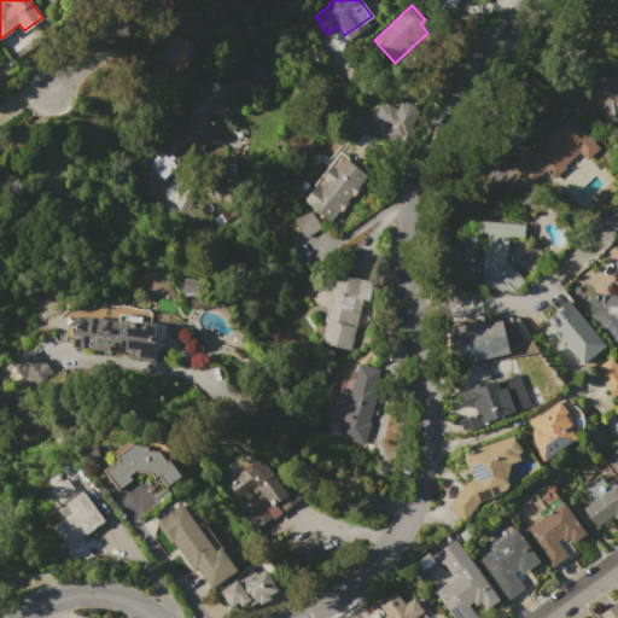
[(163,31),(193,40),(184,74),(153,65),(163,31)]
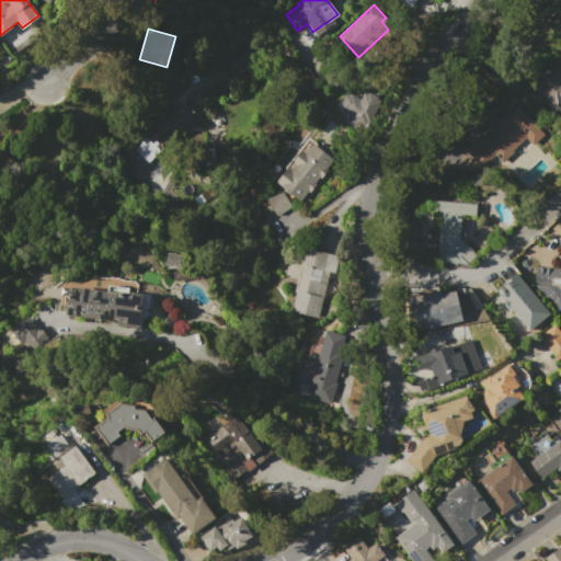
[(560,106),(557,106),(544,109),(536,72),(557,68),(560,80),(560,106)]
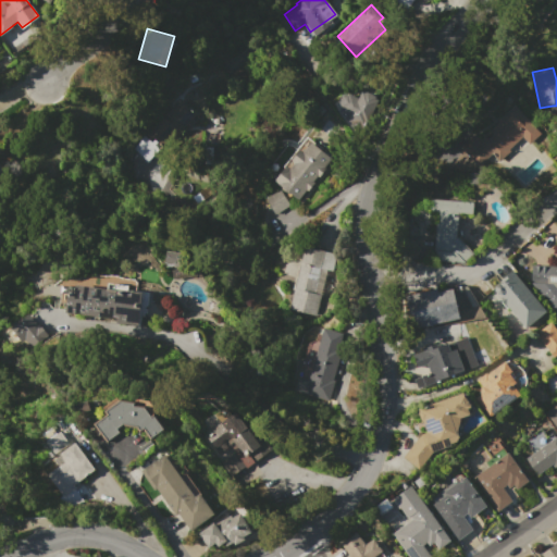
[(380,98),(374,111),(371,110),(363,127),(336,116),(338,110),(341,107),(337,106),(344,91),(358,98),(360,93),(364,94),(364,91),(380,98)]
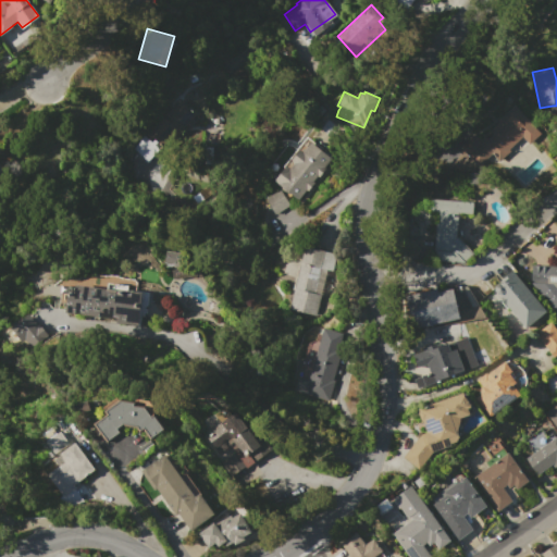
[(177,98),(195,113),(164,148),(147,133),(177,98)]
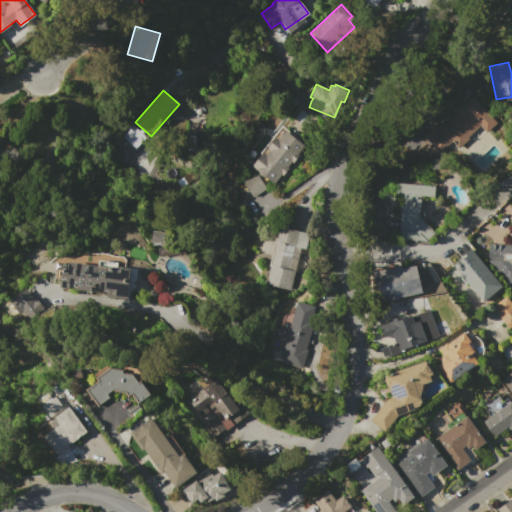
[(472,97),(495,122),(486,131),(481,125),(456,148),(451,142),(439,153),(426,139),(472,97)]
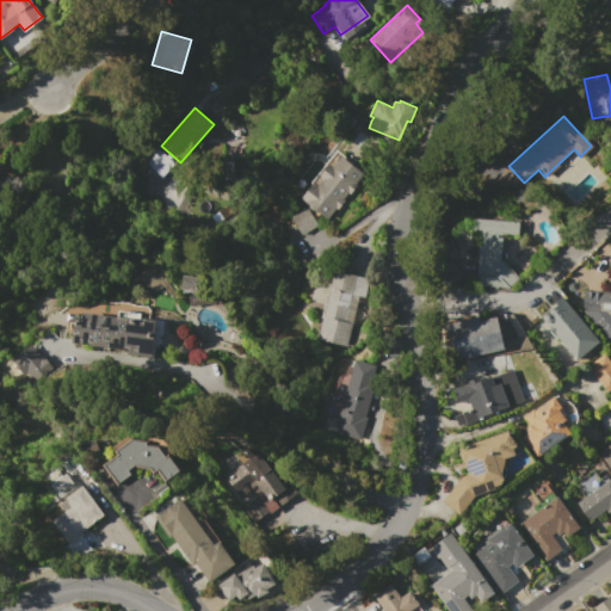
[(326,218),(301,198),(313,183),(316,185),(321,178),(319,176),(328,164),(332,166),(340,154),(363,172),(326,218)]
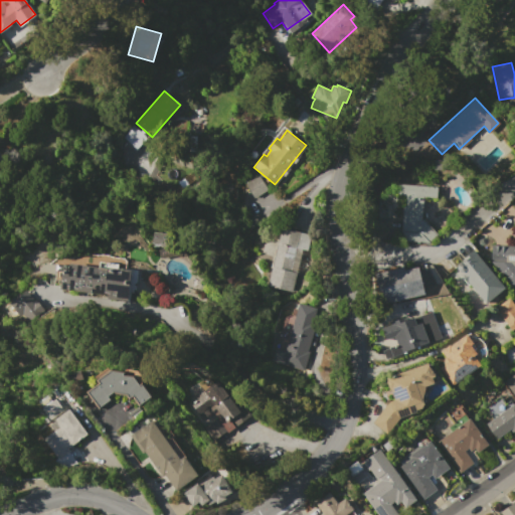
[(258,175),(267,189),(254,198),(244,183),(258,175)]
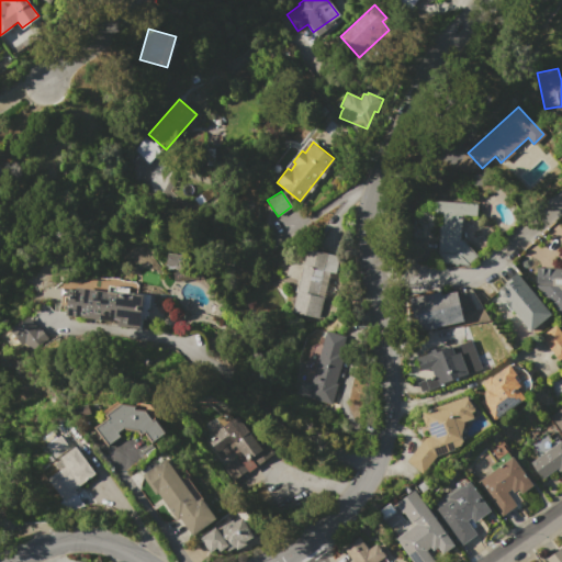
[(456,263),(436,262),(439,213),(431,213),(433,200),(475,203),(474,216),(460,215),(458,237),(476,256),(467,265),(456,263)]
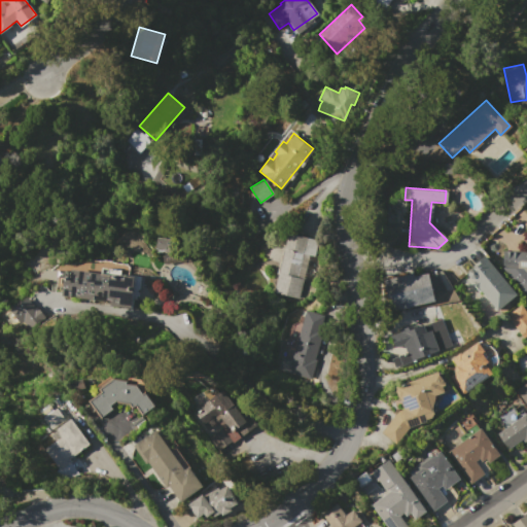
[(286,233),(316,240),(302,299),(272,291),(286,233)]
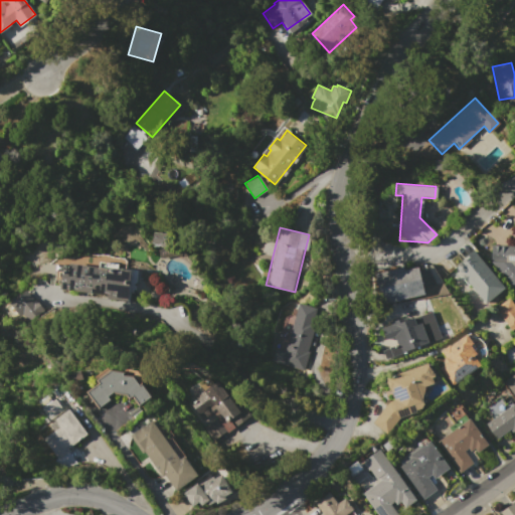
[(514,230),(514,264),(501,263),(504,230),(514,230)]
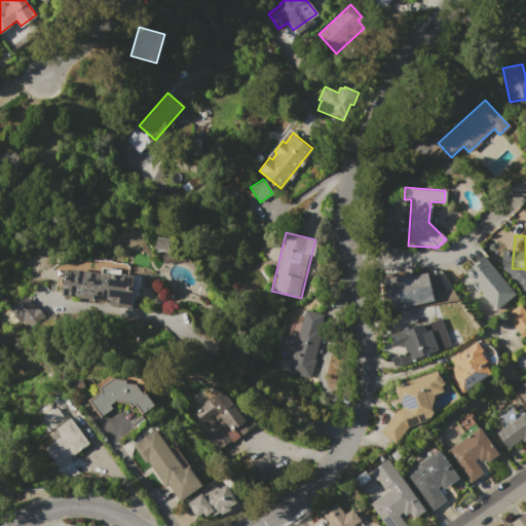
[(494,310),(464,273),(483,258),(514,294),(494,310)]
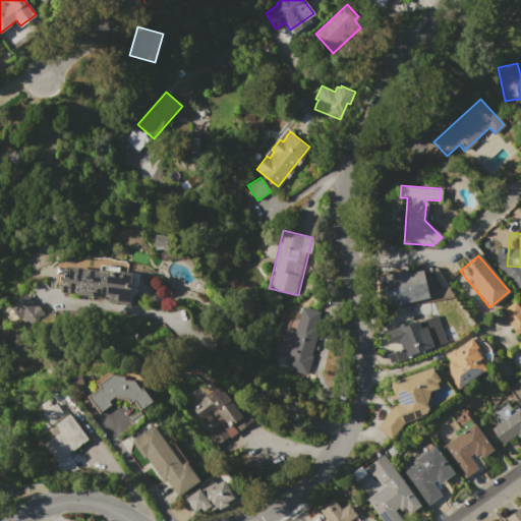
[(0,319),(0,310),(30,289),(30,284),(58,287),(60,267),(134,274),(131,305),(61,298),(60,310),(51,309),(13,337),(0,319)]
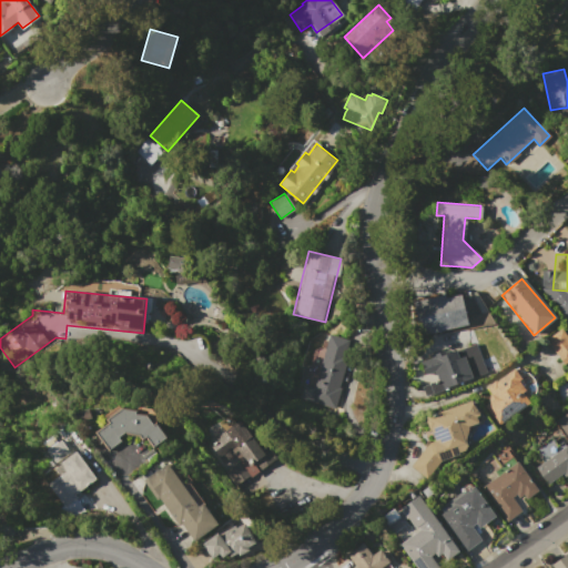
[(419,335),(412,303),(458,292),(465,324),(419,335)]
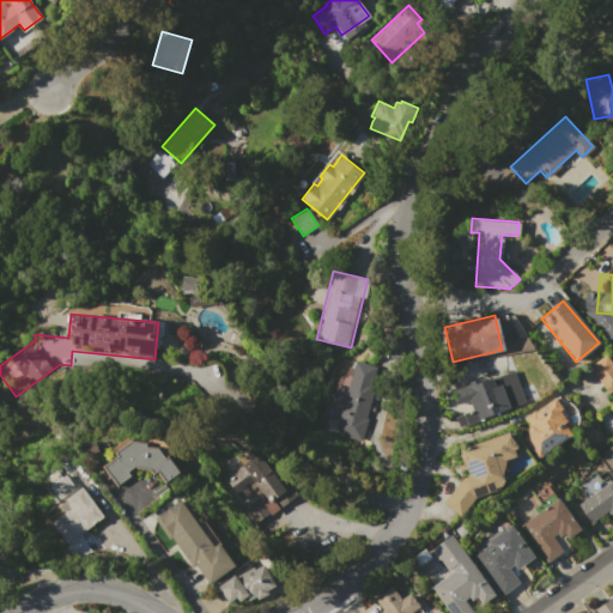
[(588,366),(605,354),(612,366),(612,388),(607,393),(588,366)]
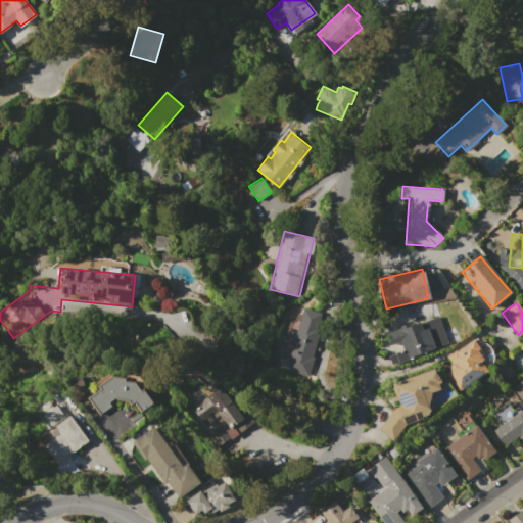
[(301,307),(325,315),(310,367),(286,360),(301,307)]
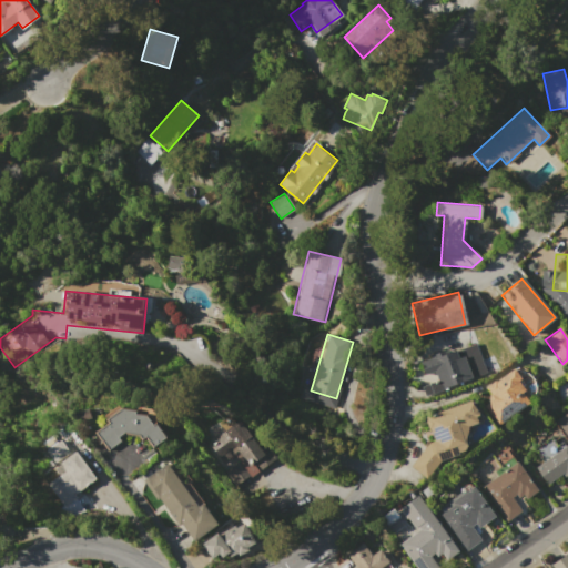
[(418,361),(459,347),(469,378),(429,392),(418,361)]
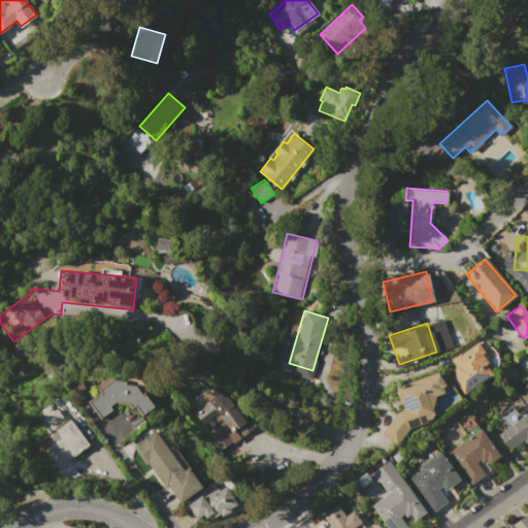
[(462,396),(449,378),(455,373),(455,367),(451,361),(459,354),(460,356),(477,342),(485,353),(482,354),(489,362),(486,364),(492,372),(462,396)]
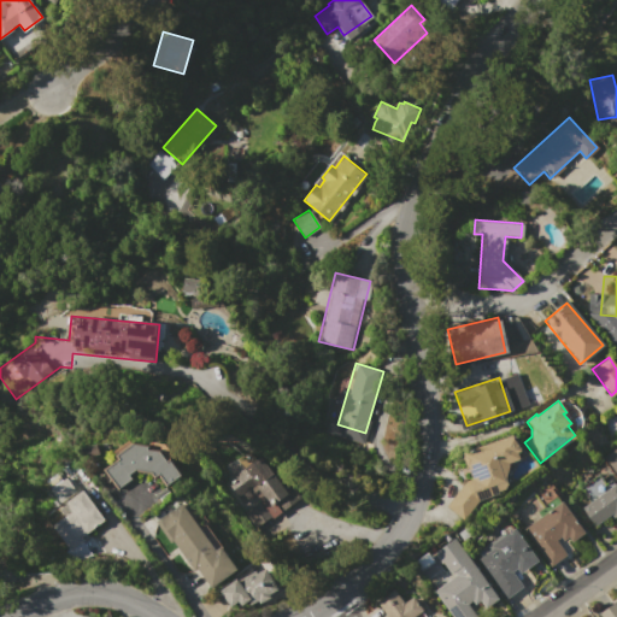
[(499,493),(477,500),(463,519),(446,506),(466,481),(471,480),(466,466),(465,466),(462,457),(464,456),(463,453),(512,435),(521,448),(519,452),(517,453),(519,459),(509,463),(506,480),(507,482),(505,488),(499,492),(499,493)]
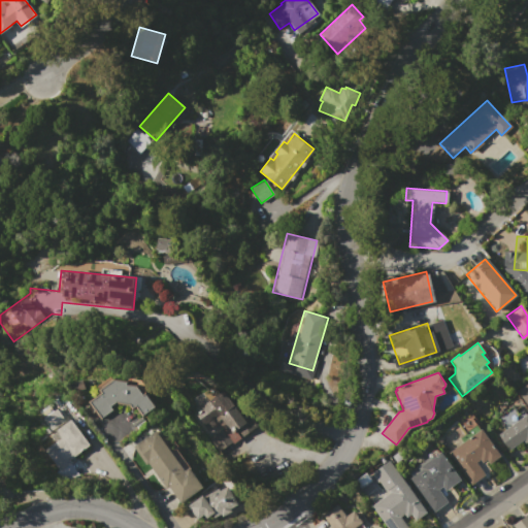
[(143,393),(142,393),(136,385),(135,386),(124,385),(126,382),(111,380),(112,381),(98,390),(100,393),(87,402),(99,419),(111,409),(109,406),(114,402),(127,404),(130,407),(134,404),(141,415),(153,407),(155,406),(144,391),(143,393)]
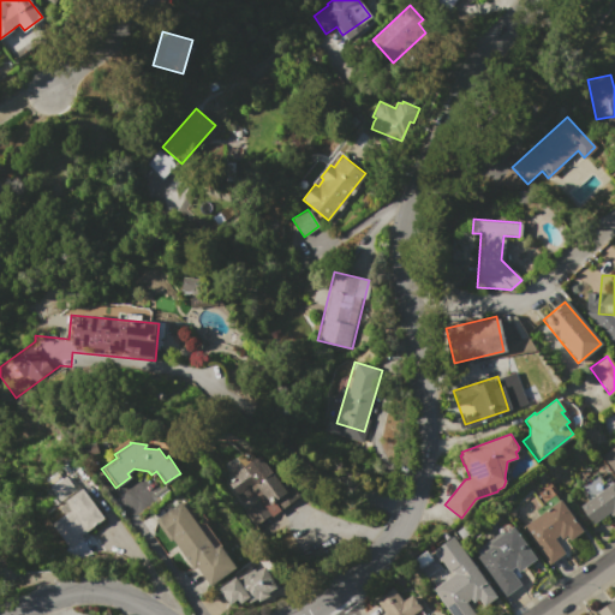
[(614,475),(601,455),(614,443),(614,475)]
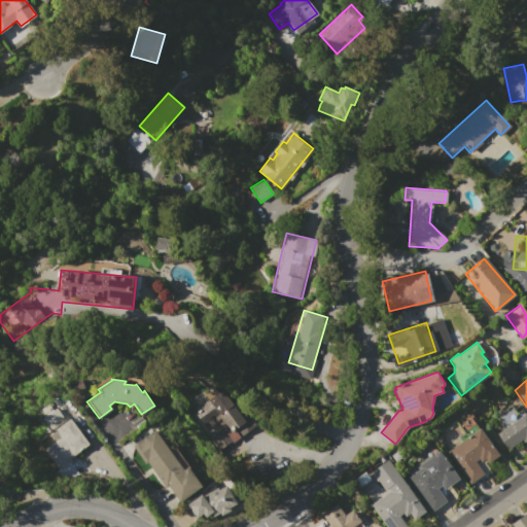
[(67,384),(79,381),(81,388),(69,391),(67,384)]
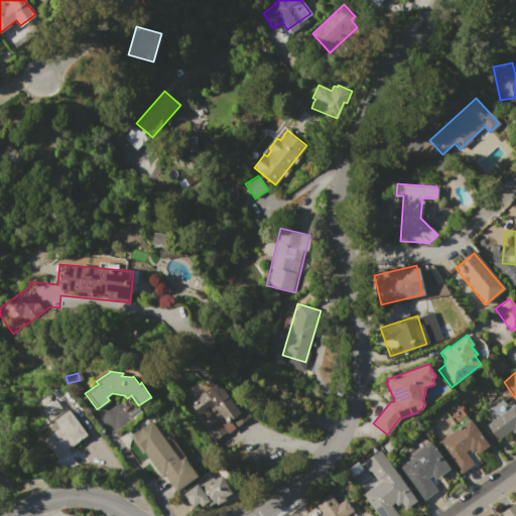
[(251,417),(217,441),(188,402),(219,381),(230,396),(232,394),(241,407),(243,406),(251,417)]
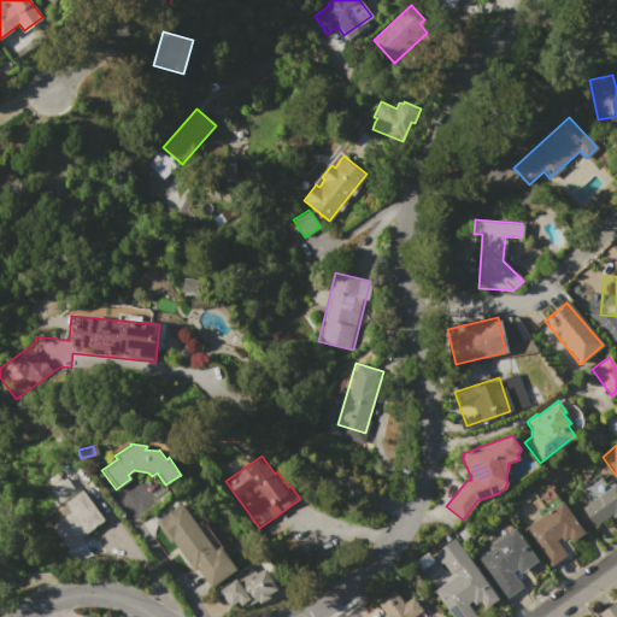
[(51,488),(66,479),(74,489),(58,499),(51,488)]
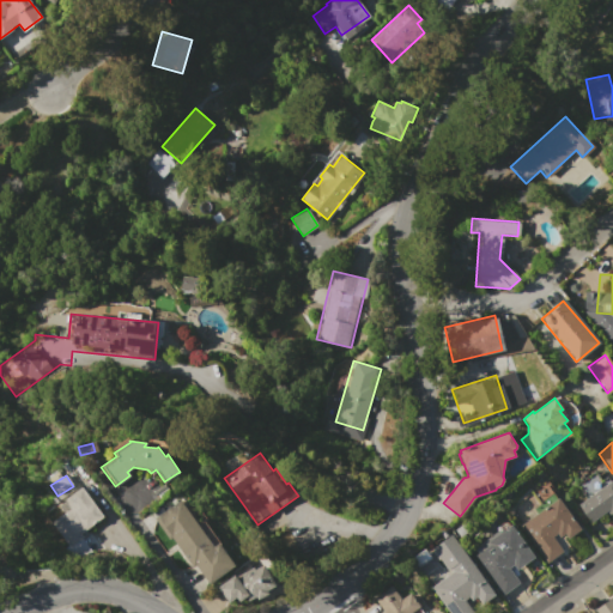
[(612,486),(612,514),(611,516),(606,511),(590,523),(576,504),(608,480),(612,486)]
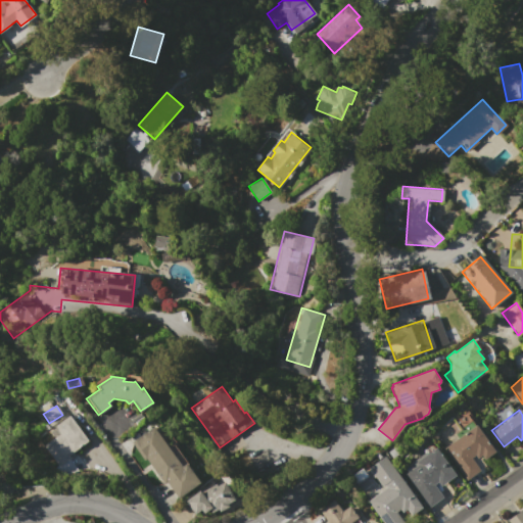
[(68,481),(60,471),(59,472),(55,468),(58,466),(43,445),(59,433),(54,426),(69,415),(89,440),(68,456),(72,459),(70,460),(80,473),(68,481)]
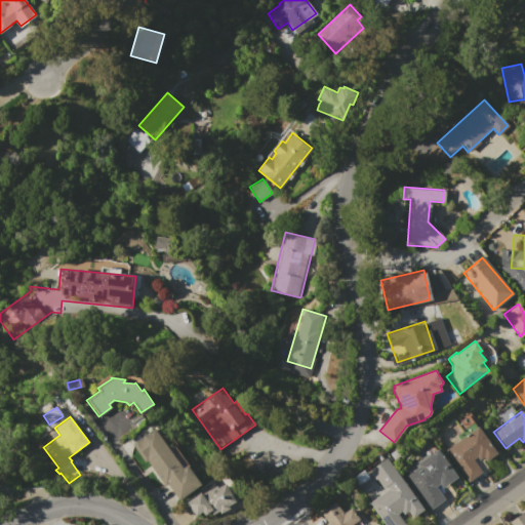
[(131,443),(155,427),(183,468),(188,465),(201,485),(178,500),(167,484),(164,485),(147,460),(145,461),(131,443)]
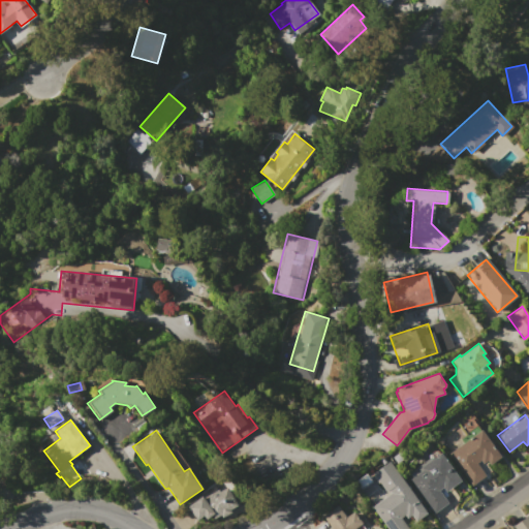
[(449,454),(480,430),(501,457),(489,465),(486,461),(477,467),(484,475),(472,485),(449,454)]
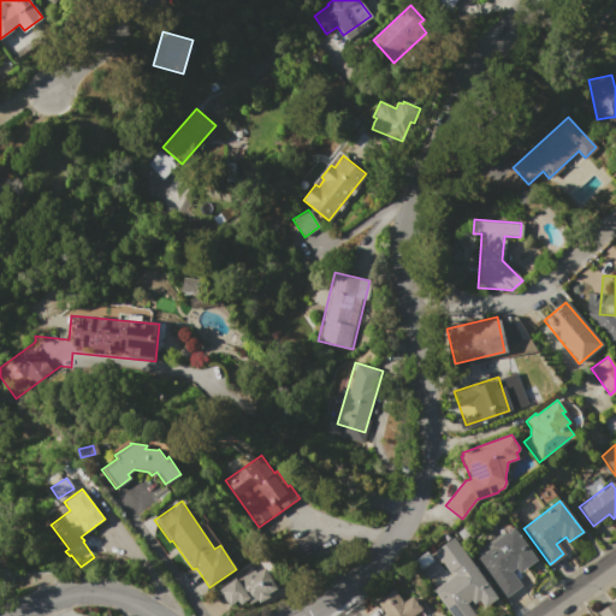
[(475,554),(478,552),(477,552),(480,549),(501,533),(503,535),(513,527),(537,560),(514,576),(521,586),(507,596),(475,554)]
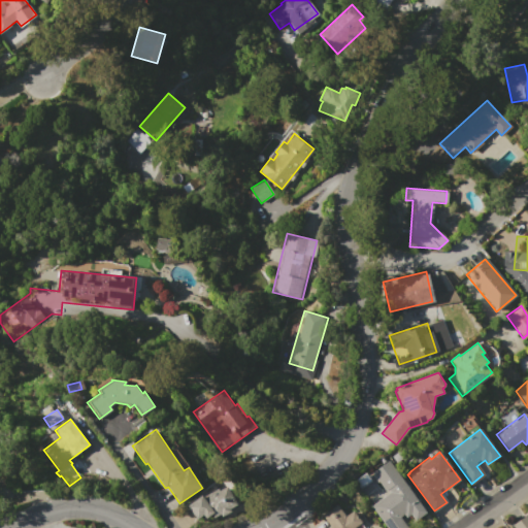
[(409,527),(387,527),(370,505),(387,493),(371,472),(388,460),(428,515),(409,527)]
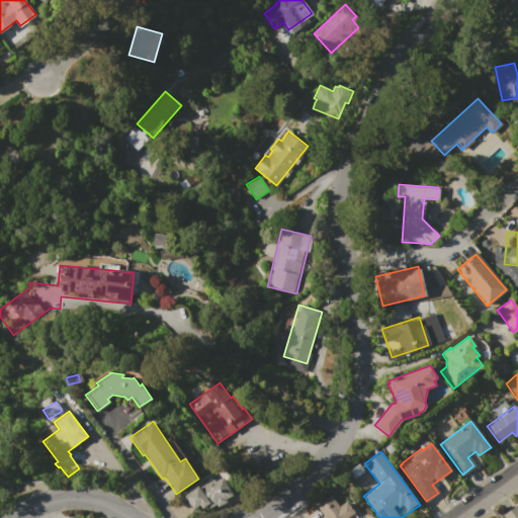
[(210,510),(234,495),(221,472),(183,496),(192,511),(205,503),(210,510)]
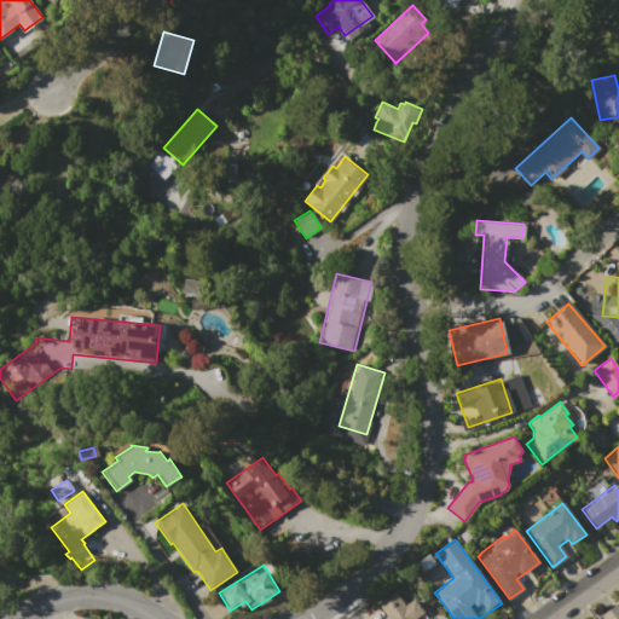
[(386,618),(388,618),(379,605),(395,591),(406,605),(414,600),(428,618),(386,618)]
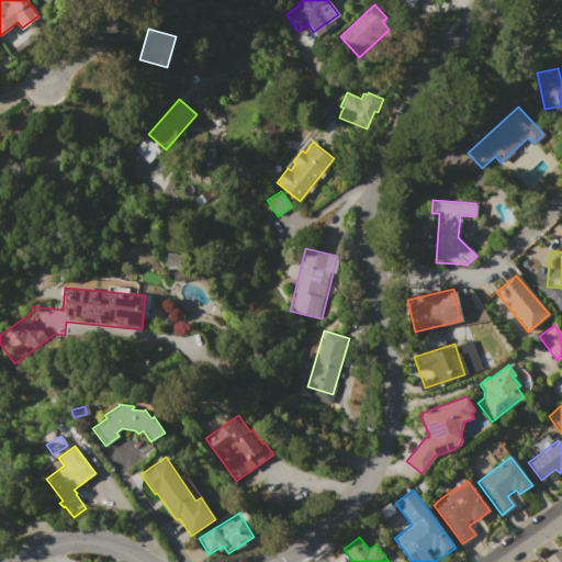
[(561,561),(548,561),(546,559),(561,547),(561,548),(561,561)]
